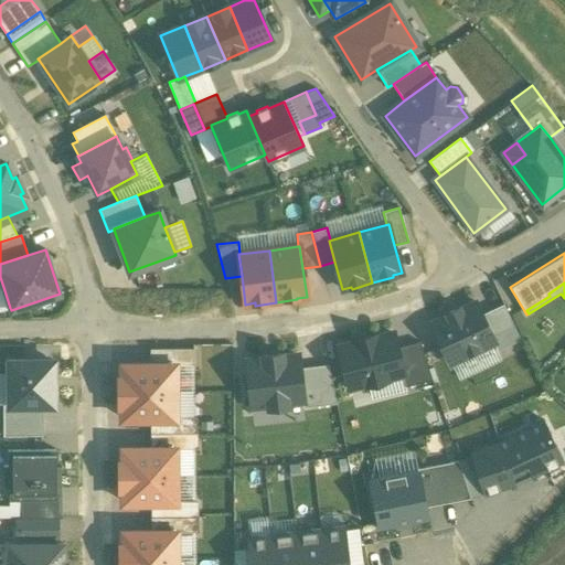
[(0,311),(10,308),(3,287),(0,287),(0,311)]
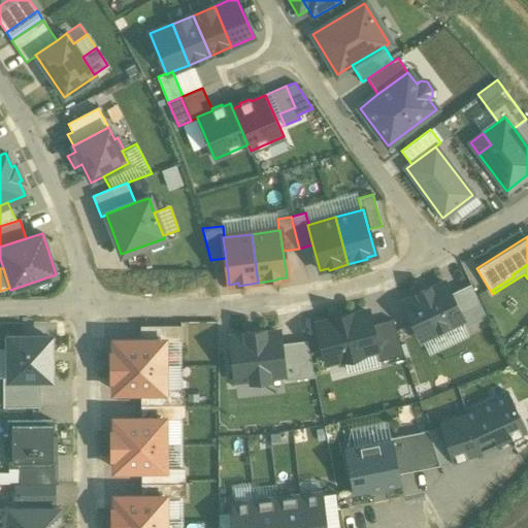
[(403,302),(421,339),(461,321),(462,320),(450,293),(444,283),(430,290),(429,288),(417,294),(418,295),(403,302)]
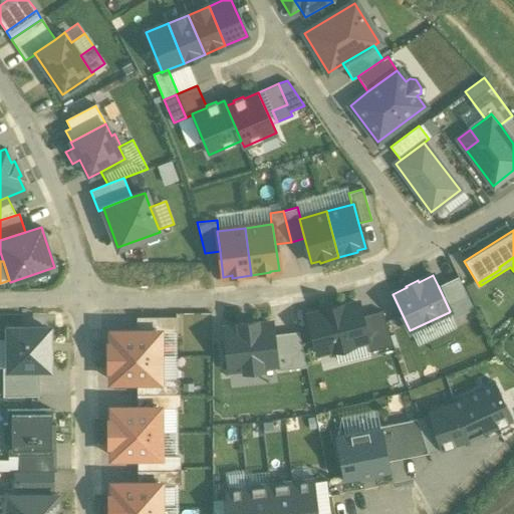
[(438,285),(450,311),(449,312),(452,319),(473,309),(458,276),(438,285)]
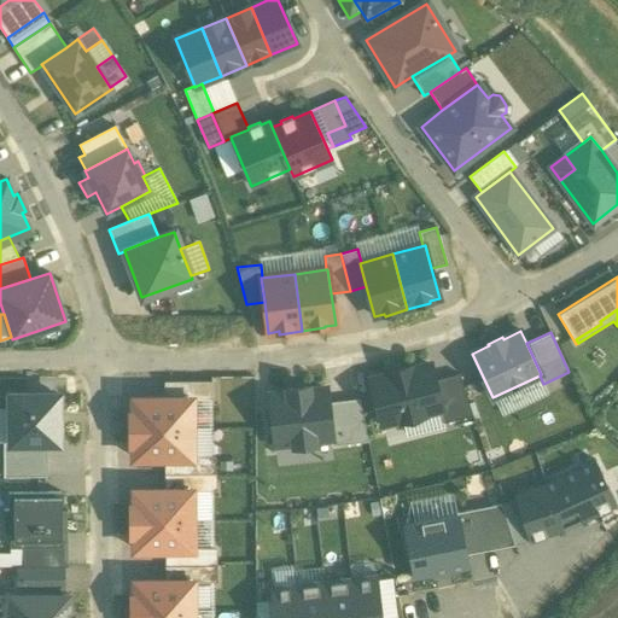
[(371,380),(382,424),(402,419),(403,421),(421,417),(420,414),(439,409),(442,408),(435,380),(430,366),(409,371),(409,367),(390,372),(391,375),(371,380)]
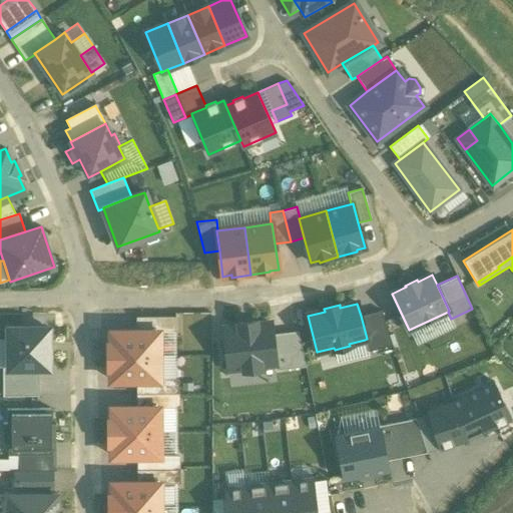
[(361,316),(367,339),(365,340),(368,352),(392,345),(381,311),(361,316)]
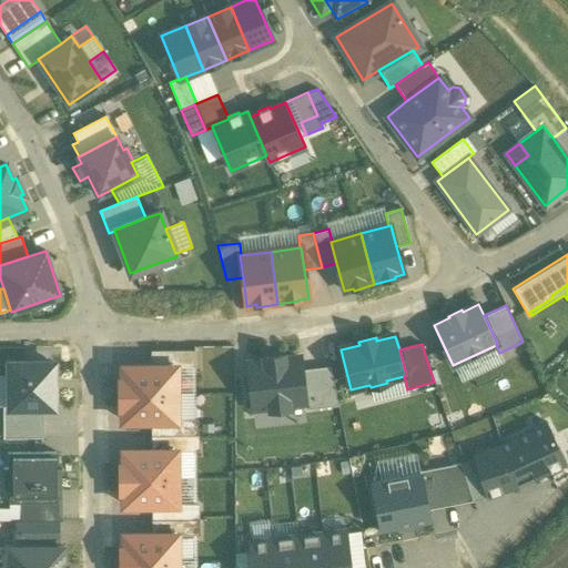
[(247,364),(252,408),(270,406),(270,411),(288,408),(288,404),(304,403),(305,402),(302,371),(301,358),(283,361),(283,355),(264,357),(264,363),(247,364)]
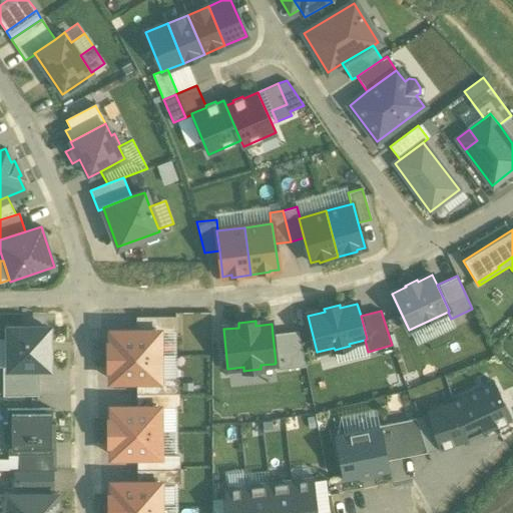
[(48,342),(48,328),(8,329),(9,369),(39,368),(49,368),(49,355),(50,355),(50,342),(48,342)]
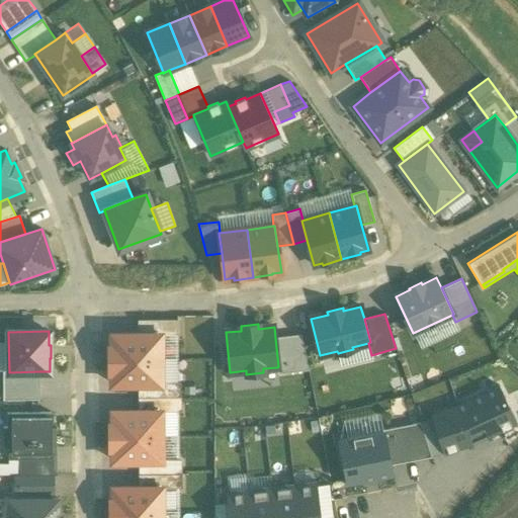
[(107,359),(163,359),(163,331),(107,331),(107,359)]
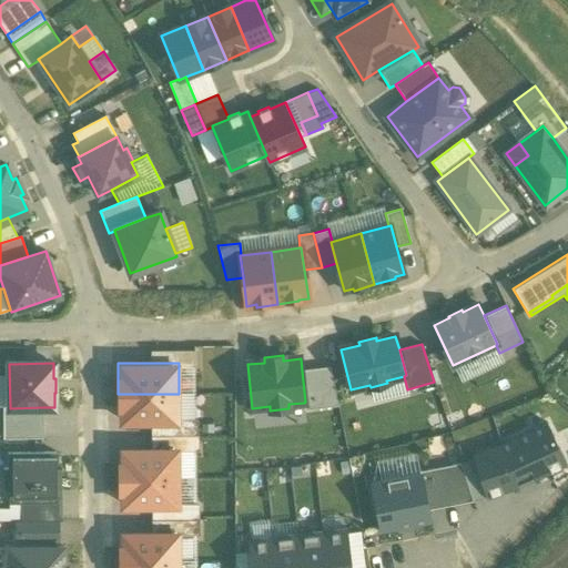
[(330,367),(302,371),(305,402),(304,403),(305,409),(338,406),(330,367)]
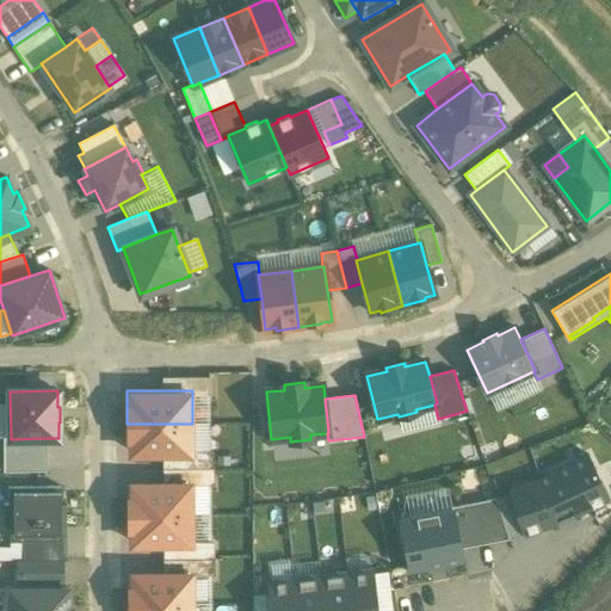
[(192,424),(127,424),(127,456),(192,456),(192,424)]
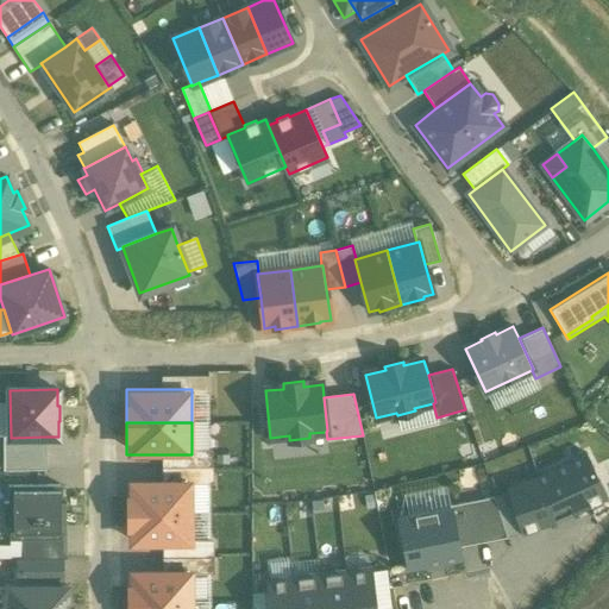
[(2,471),(46,470),(46,437),(11,438),(11,435),(2,435),(2,471)]
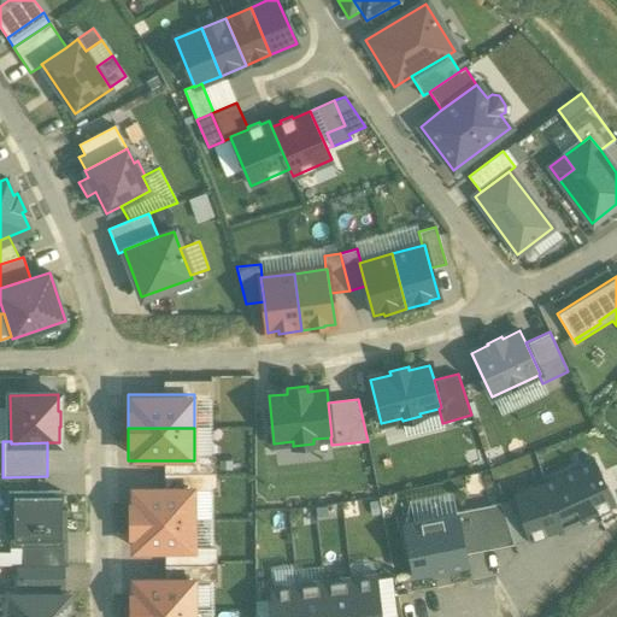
[(594,459),(546,482),(563,530),(616,505),(594,459)]
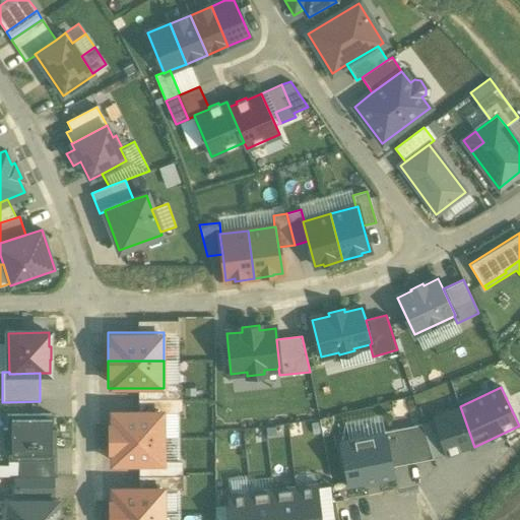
[(460,406),(432,415),(445,456),(474,447),(460,406)]
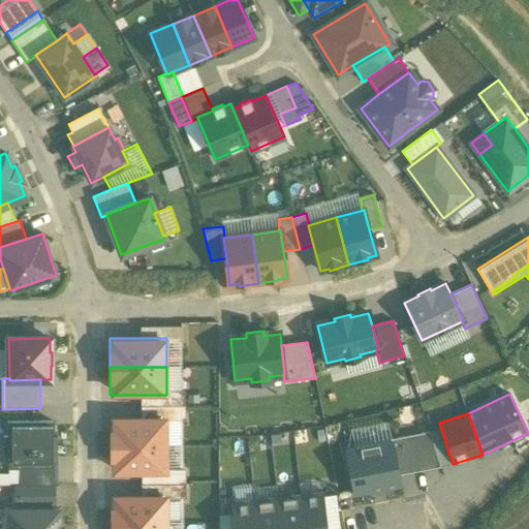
[(111,444),(167,444),(167,416),(111,416),(111,444)]
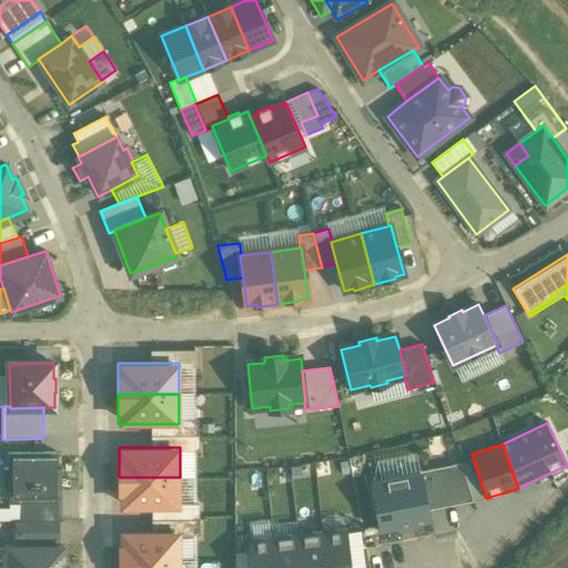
[(57,504),(57,497),(57,469),(57,453),(8,453),(8,468),(3,468),(3,490),(9,490),(9,504),(21,504),(57,504)]
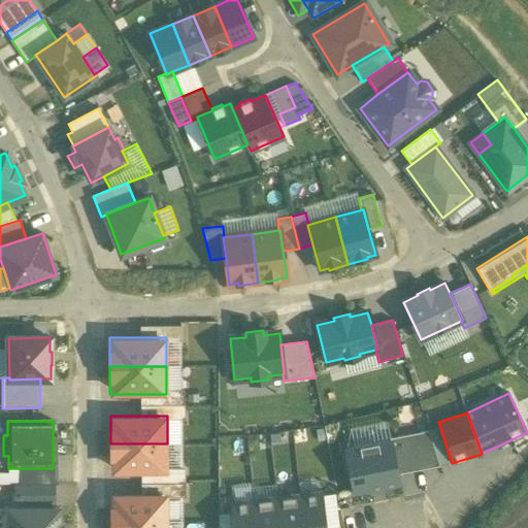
[(391,440),(392,440),(398,473),(440,466),(428,431),(390,438),(391,440)]
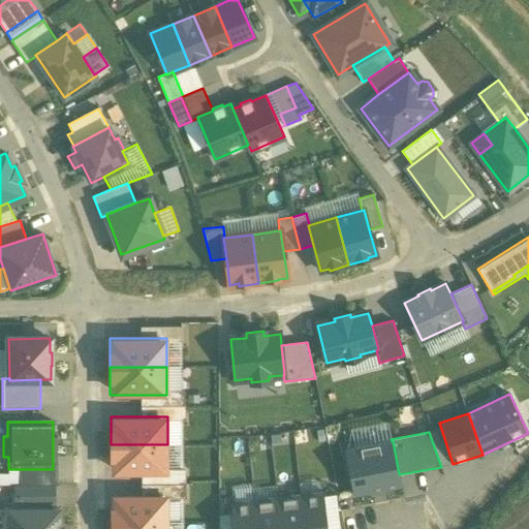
[(353,496),(402,487),(399,474),(393,441),(392,441),(344,450),(353,496)]
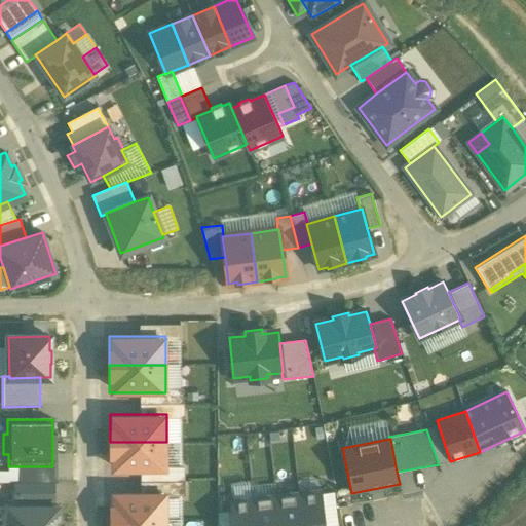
[(166,442),(110,442),(110,471),(166,470),(166,442)]
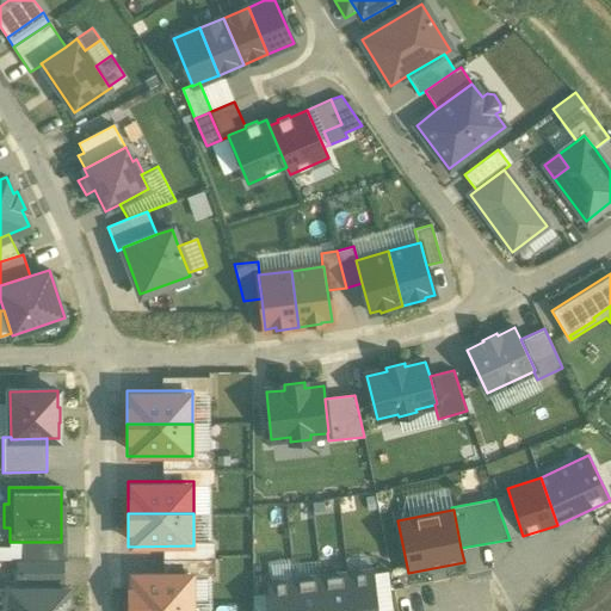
[(23,542),(24,561),(61,561),(67,561),(67,559),(61,559),(61,542),(23,542)]
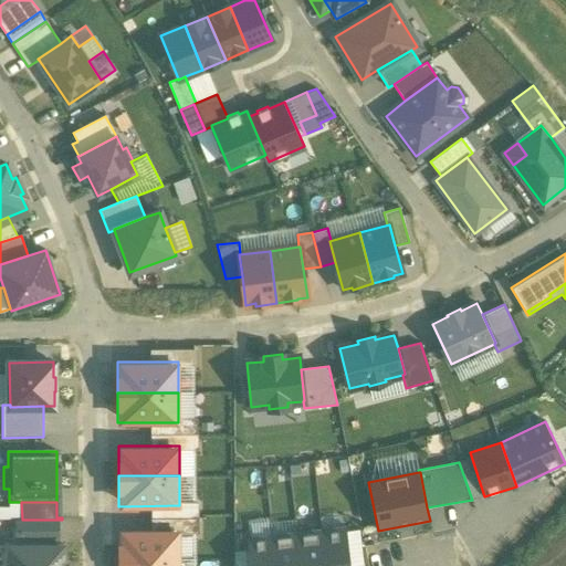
[(56,520),(22,520),(17,520),(18,540),(56,540),(56,520)]
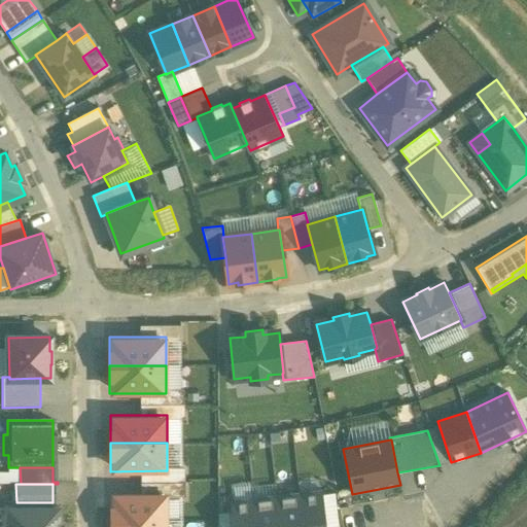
[(276,496),(279,526),(325,526),(322,491),(276,496)]
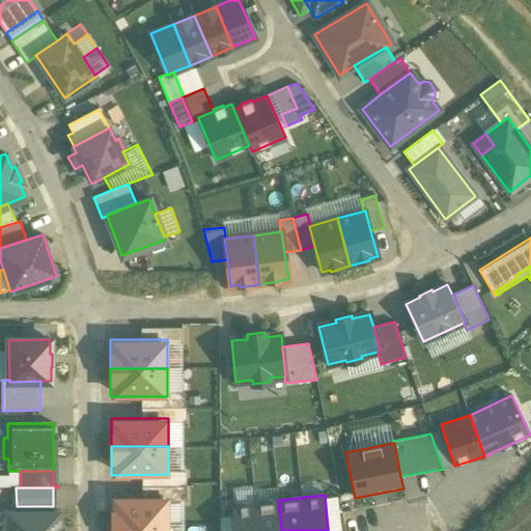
[(112,525),(169,525),(169,496),(111,496),(112,525)]
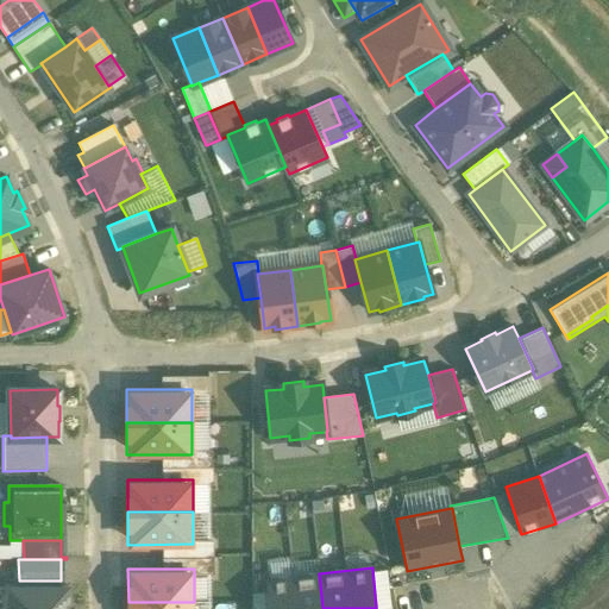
[(277,578),(265,579),(268,608),(322,608),(319,573),(277,578)]
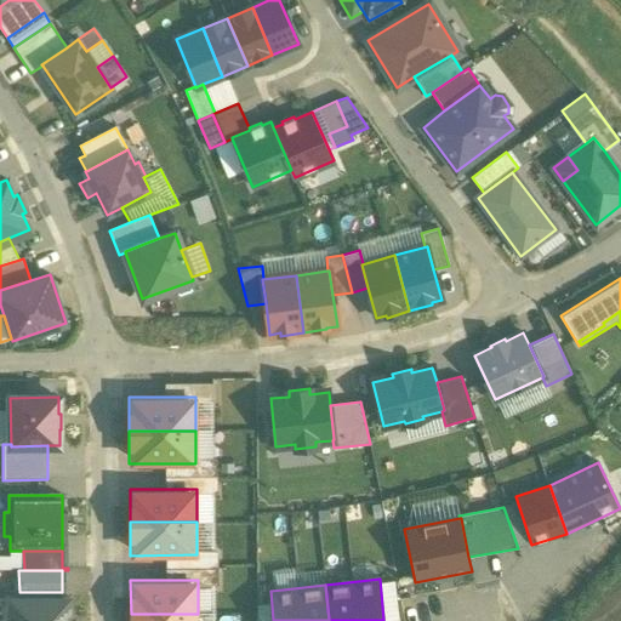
[(72,620),(73,617),(69,617),(68,598),(62,598),(62,592),(20,592),(20,598),(11,598),(11,620),(72,620)]
